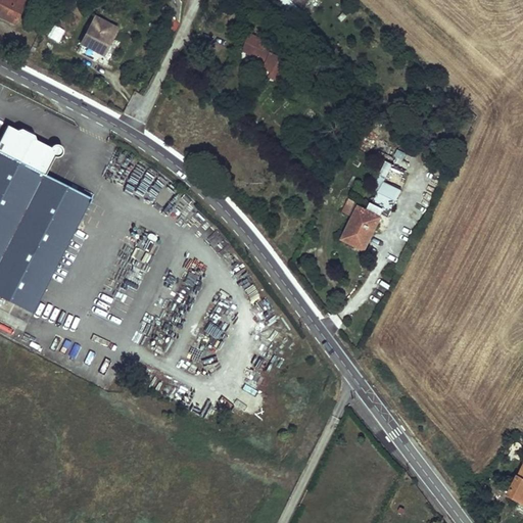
[(0,0),(0,16),(15,25),(25,4),(24,4),(25,0),(0,0)]
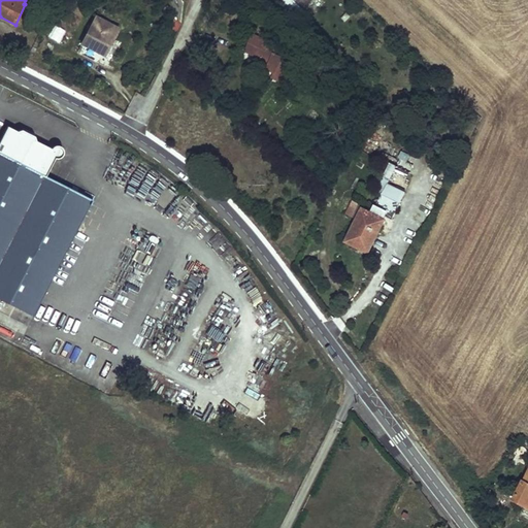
[(288,0),(282,0),(278,5),(296,20),(302,12),(288,0)]
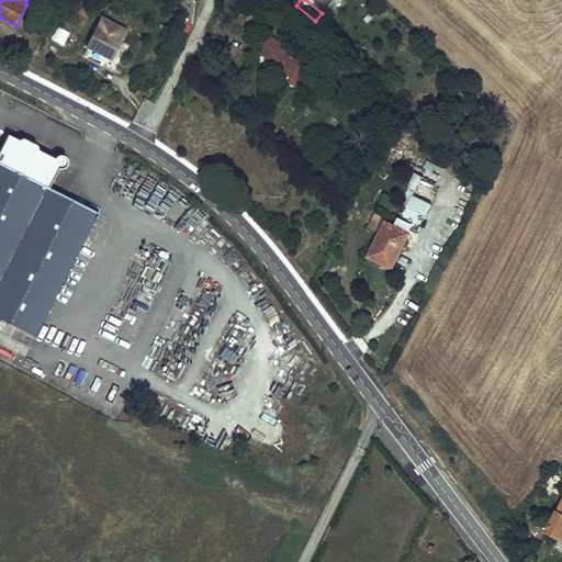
[(306,0),(322,13),(335,0),(306,0)]
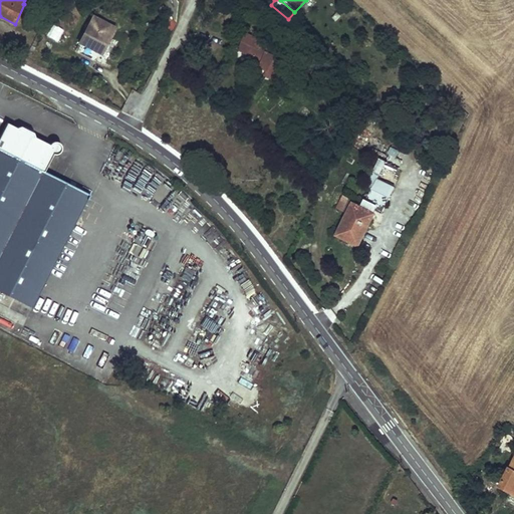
[(254,15),(245,11),(241,19),(250,23),(254,15)]
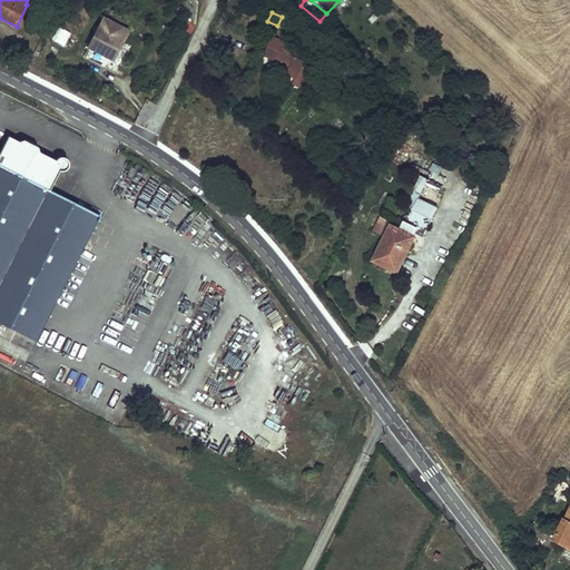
[(104,18),(88,47),(112,60),(128,30),(104,18)]
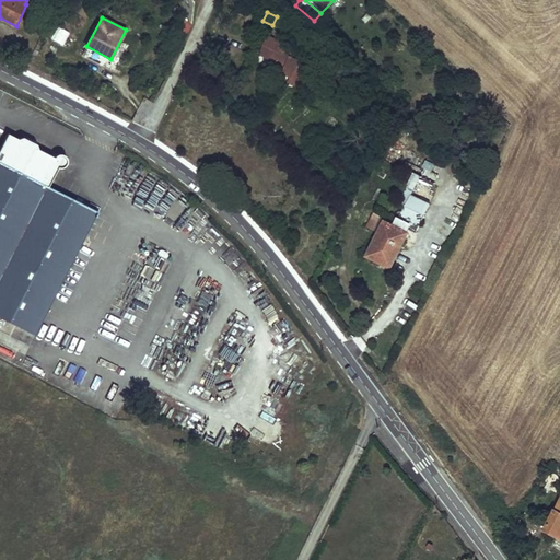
[(49,37),(62,45),(70,32),(57,24),(49,37)]
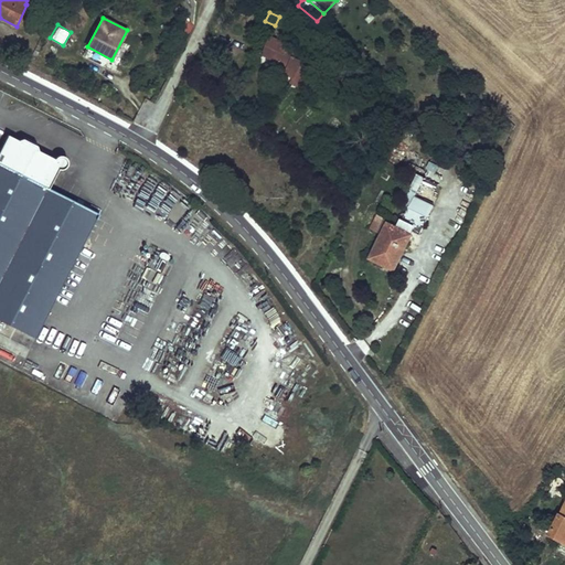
[(298,50),(270,36),(262,55),(289,67),(286,74),(294,78),(291,83),(302,87),(310,71),(299,66),(301,62),(294,59),(298,50)]
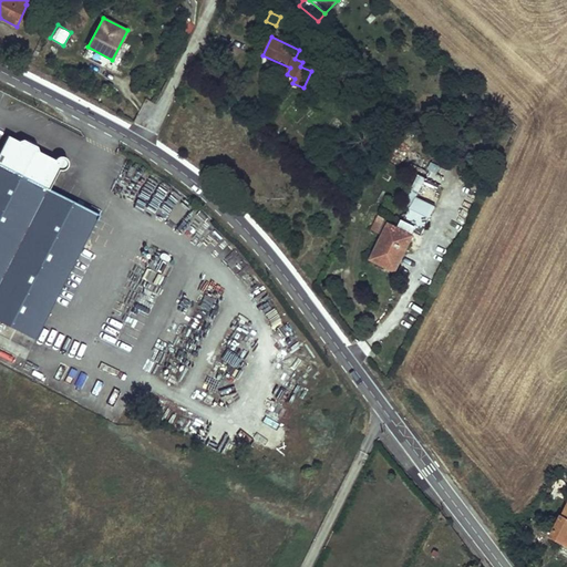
[(88,210),(49,191),(59,171),(62,171),(63,169),(65,169),(66,168),(66,166),(68,165),(68,163),(68,162),(66,160),(65,158),(64,157),(63,156),(61,156),(59,156),(58,157),(57,158),(55,160),(54,161),(39,153),(37,146),(23,140),(17,142),(8,137),(0,152),(0,321),(37,340),(100,216),(88,210)]
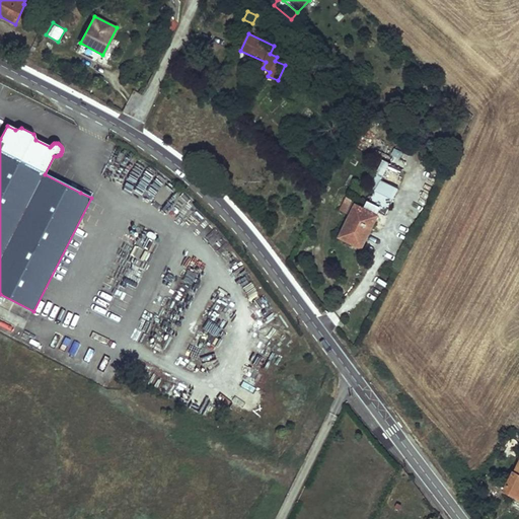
[(376,193),(369,207),(386,215),(393,201),(376,193)]
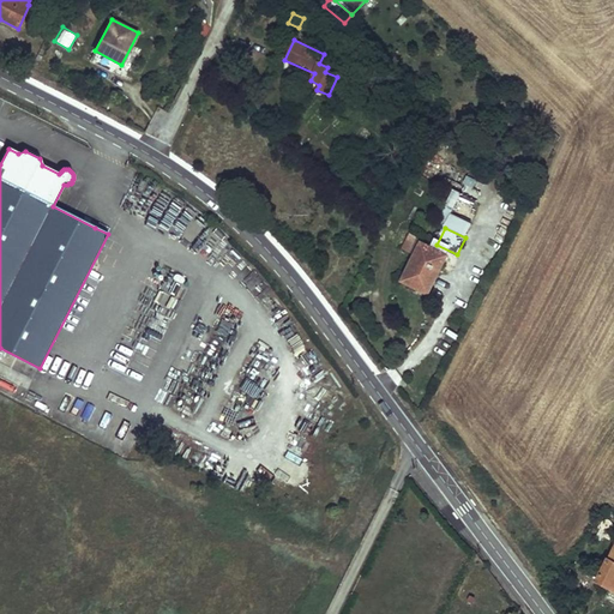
[(416,235),(409,232),(403,245),(411,248),(416,235)]
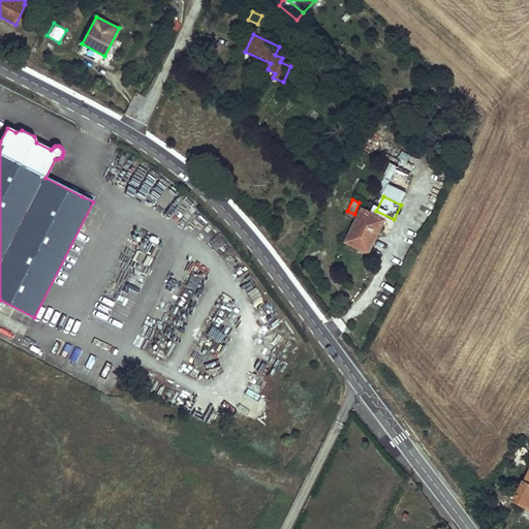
[(363,210),(346,242),(369,253),(385,221),(363,210)]
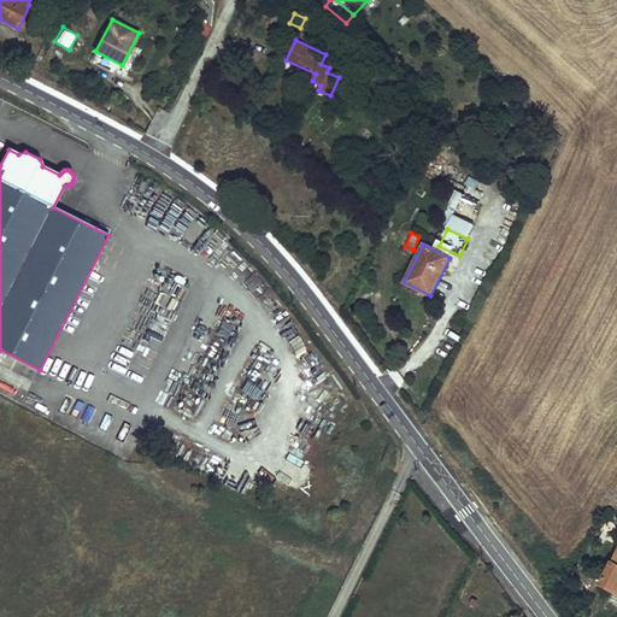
[(251,269),(239,282),(248,291),(259,276),(251,269)]
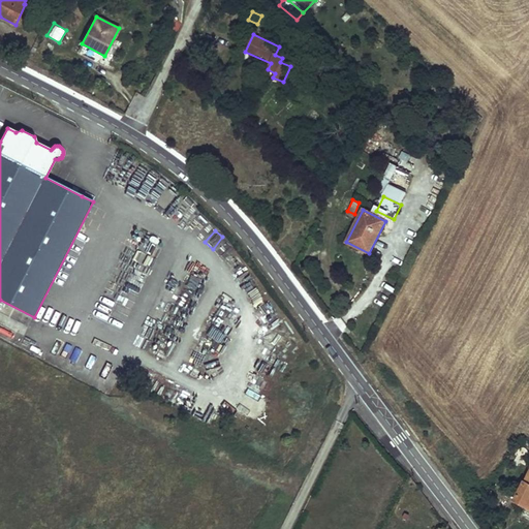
[(139,250),(134,258),(145,266),(150,257),(139,250)]
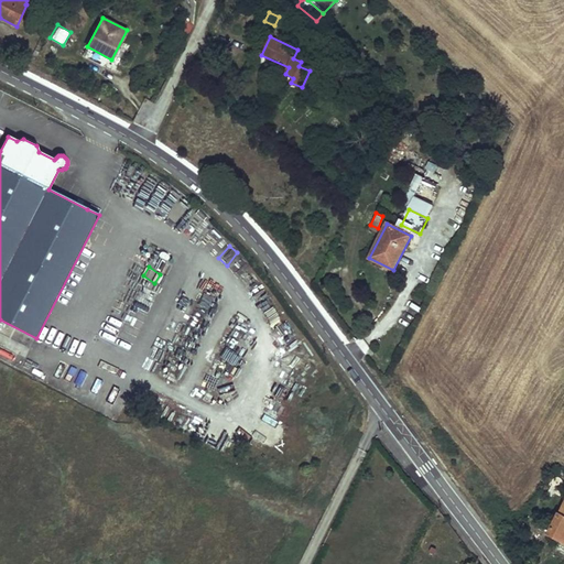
[(386,366),(399,345),(391,340),(378,361),(386,366)]
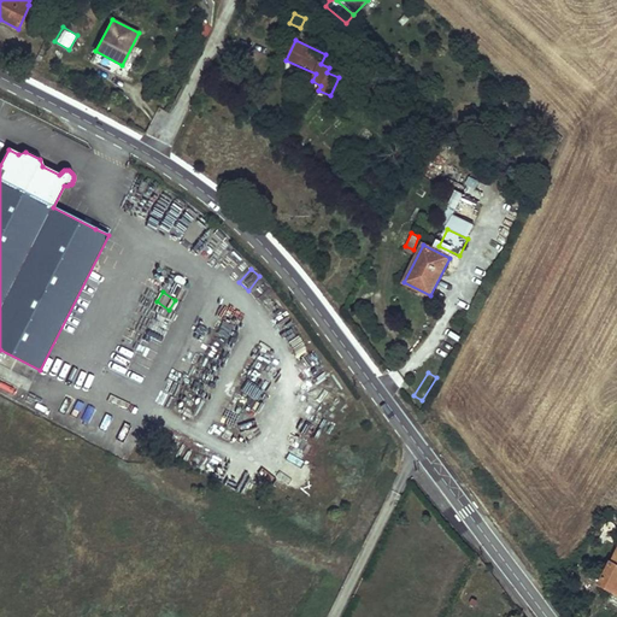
[(611,562),(600,585),(613,592),(615,589),(616,591),(616,556),(613,563),(611,562)]
